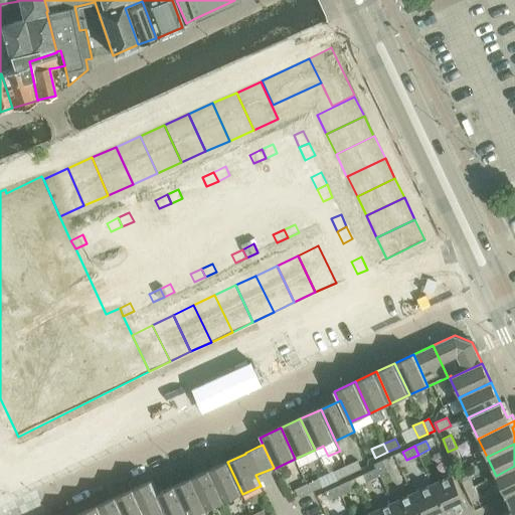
[(463,461),(457,448),(448,452),(454,464),(463,461)]
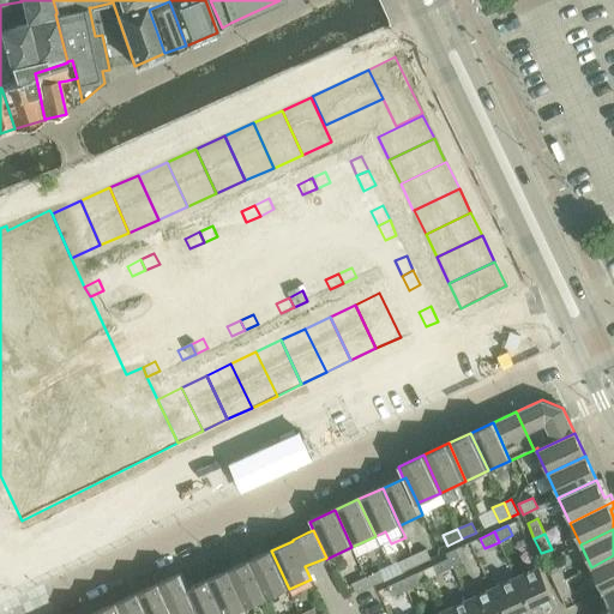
[(463,564),(457,548),(446,553),(449,559),(453,567),(463,564)]
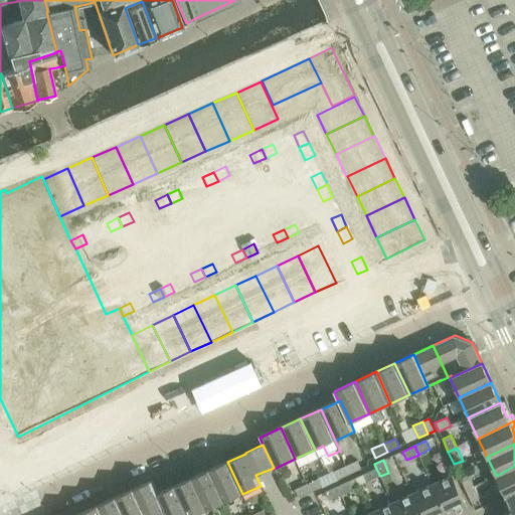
[(362,469),(358,461),(346,466),(350,475),(362,469)]
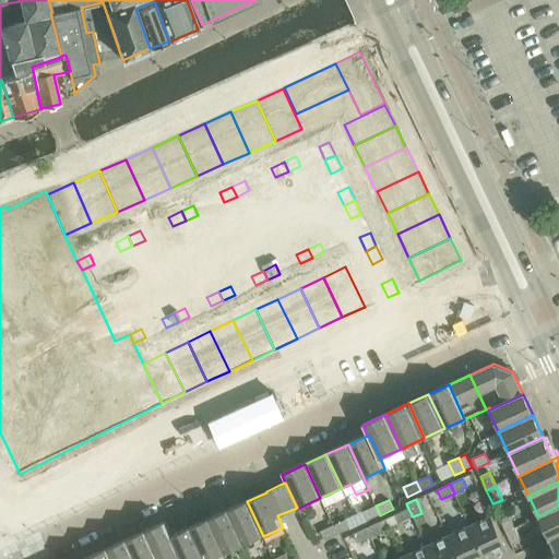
[(263,536),(247,501),(228,510),(245,546),(263,536)]
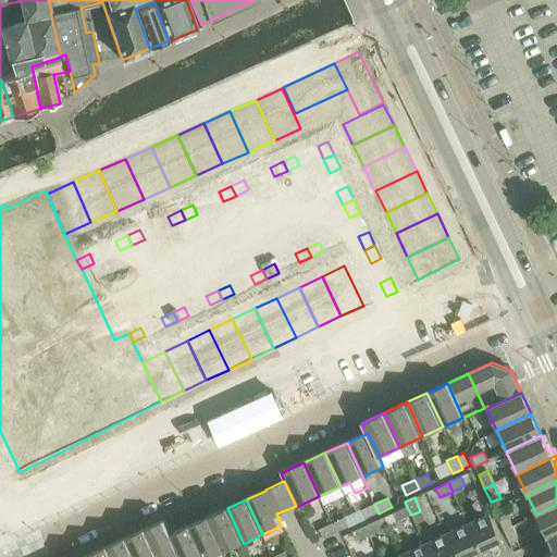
[(379,514),(374,504),(361,509),(366,519),(379,514)]
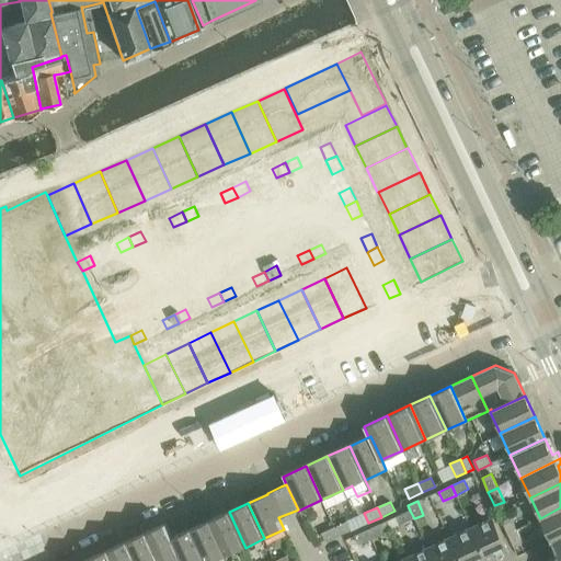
[(560,507),(540,518),(551,542),(560,537),(560,507)]
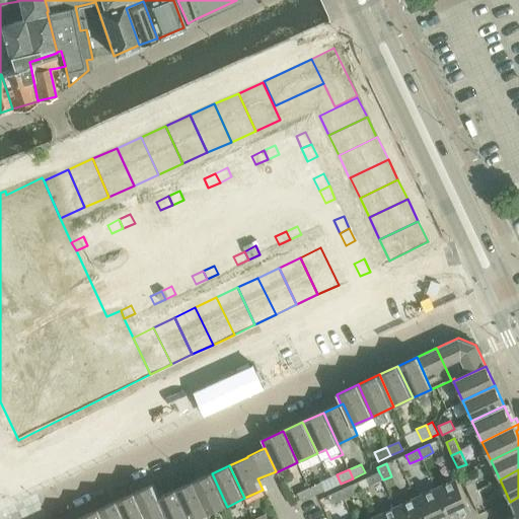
[(383,479),(379,472),(366,477),(370,486),(383,479)]
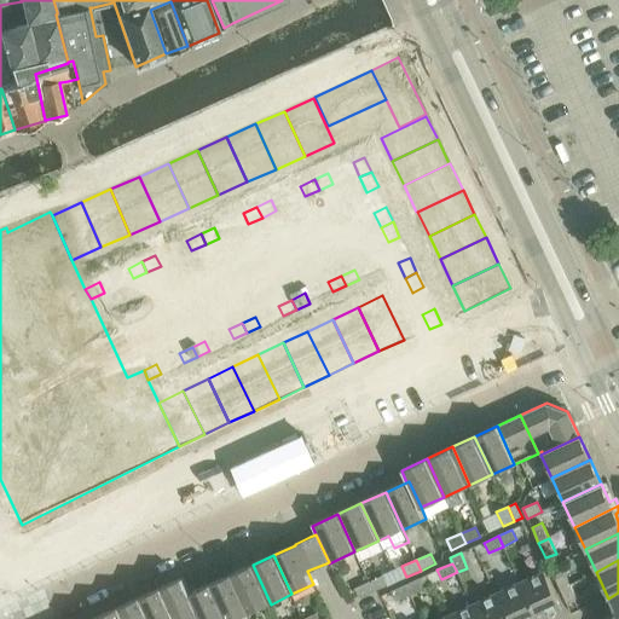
[(271,605),(253,565),(231,576),(249,614),(271,605)]
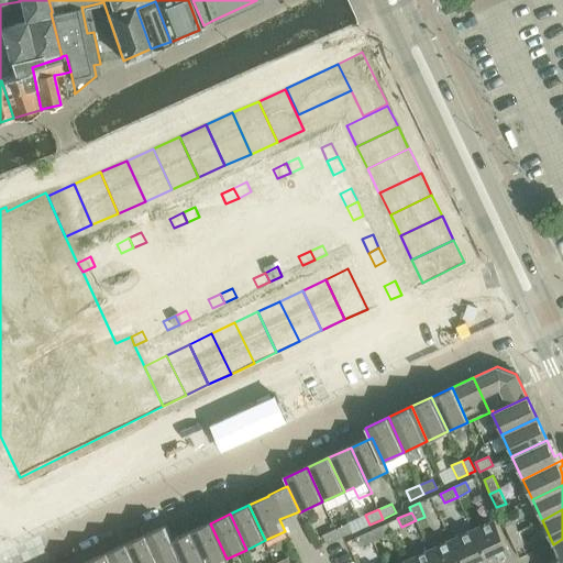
[(518,531),(512,518),(503,522),(509,536),(518,531)]
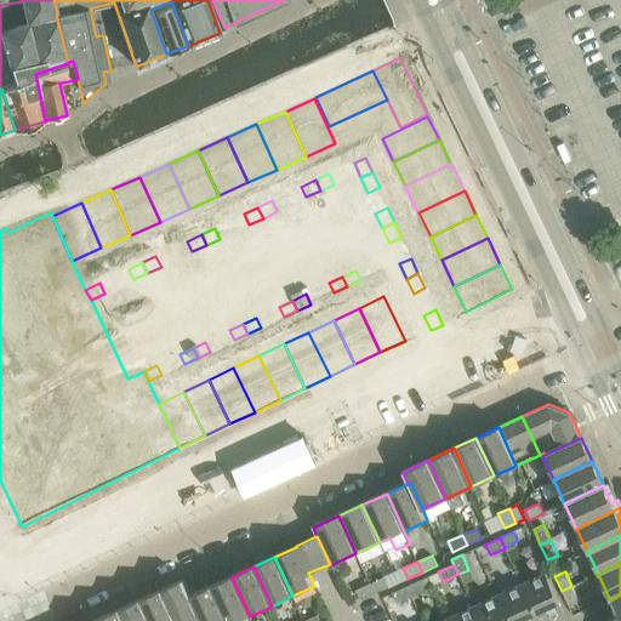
[(542,620),(563,611),(546,575),(522,586),(537,620),(542,620)]
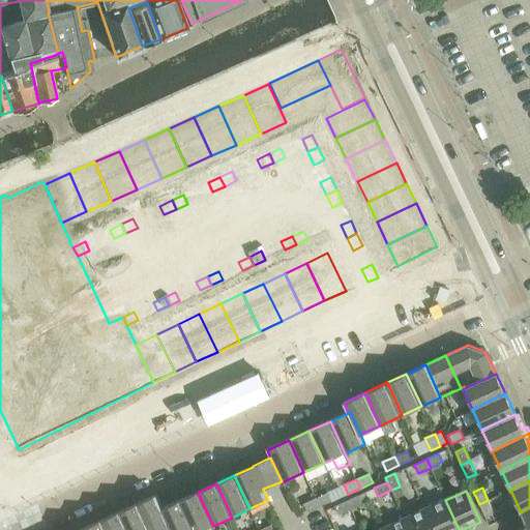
[(204,529),(213,526),(198,493),(180,501),(194,529),(204,529)]
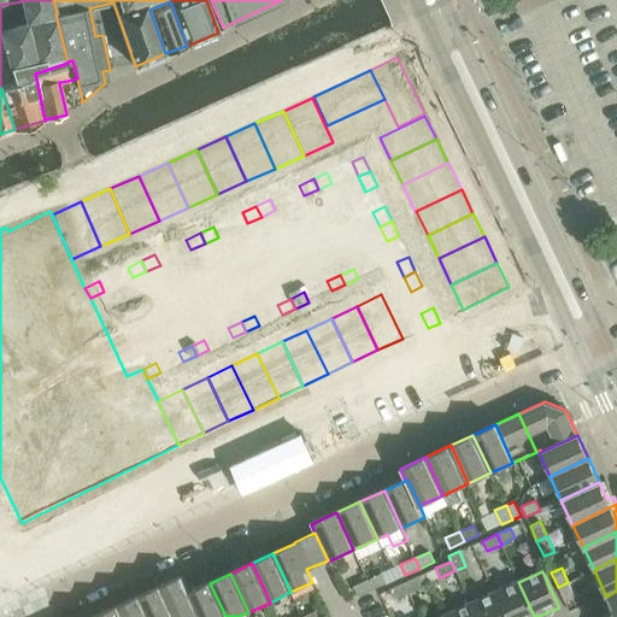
[(387,583),(382,574),(368,580),(372,591),(387,583)]
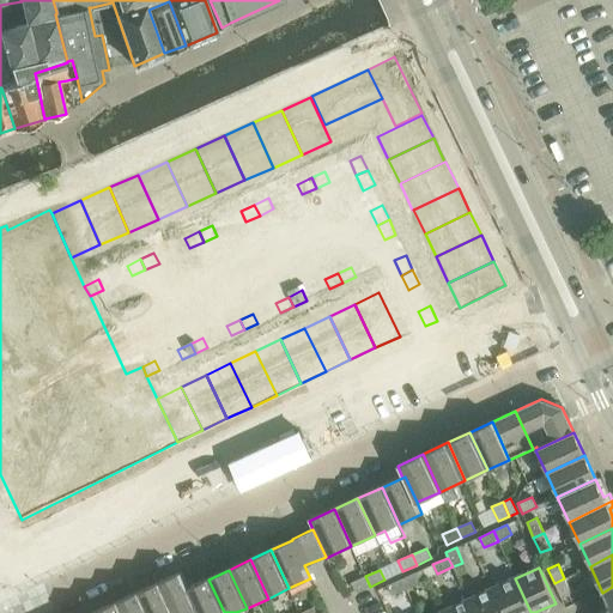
[(196,608),(188,589),(189,588),(182,572),(159,583),(174,612),(186,612),(195,608),(196,608)]
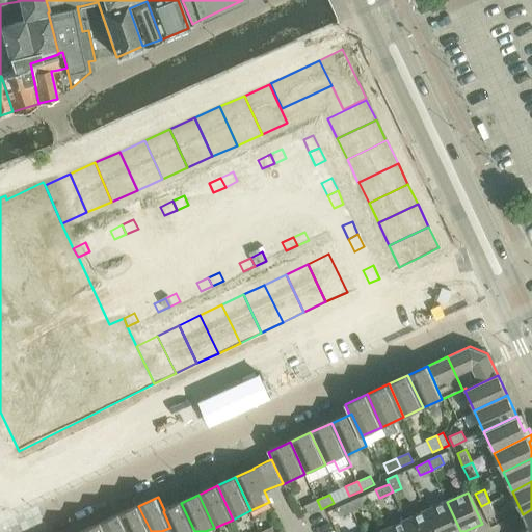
[(365,506),(361,497),(348,503),(352,511),(365,506)]
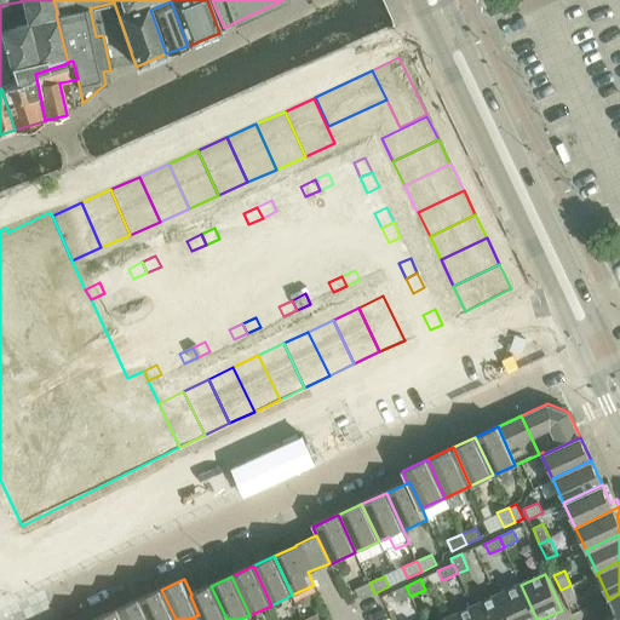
[(374,593),(369,583),(355,589),(360,600),(374,593)]
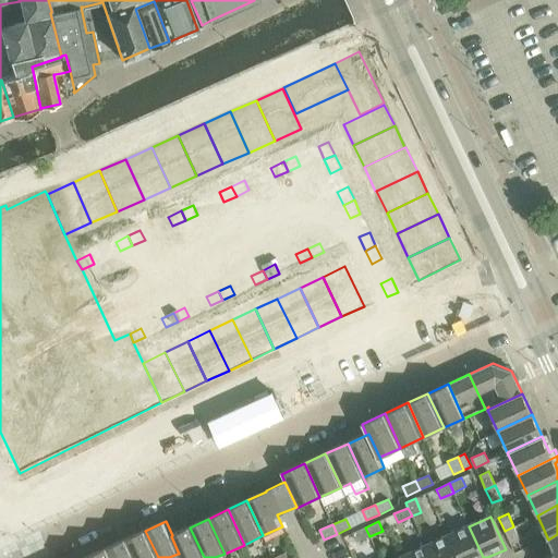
[(483,557),(469,526),(448,536),(458,557),(483,557)]
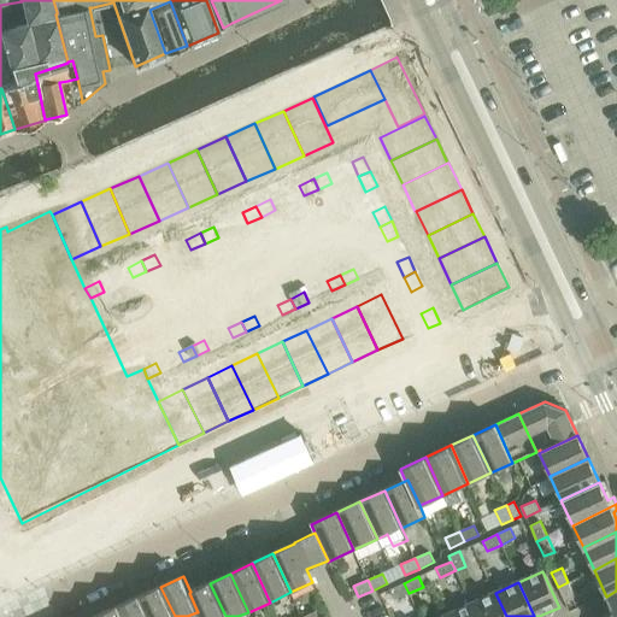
[(574,597),(568,582),(558,587),(565,600),(574,597)]
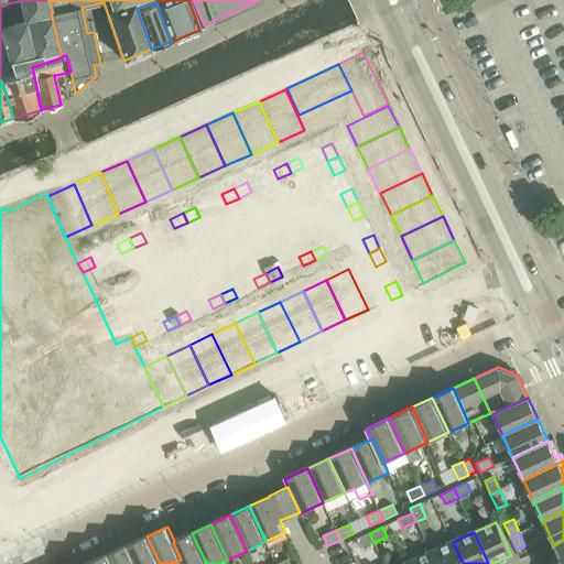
[(206,563),(192,533),(174,541),(173,542),(181,560),(180,560),(181,563),(206,563)]
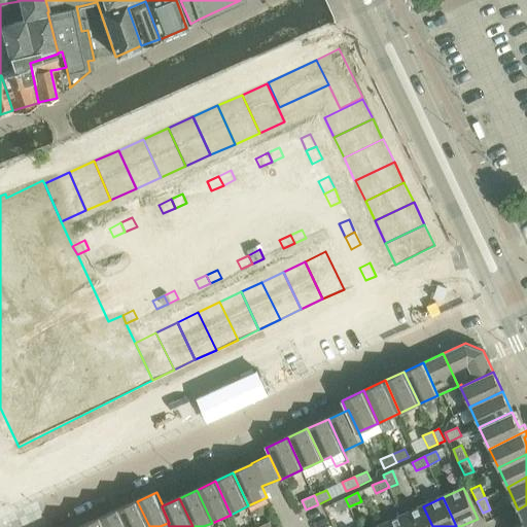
[(349,506),(345,498),(334,503),(337,513),(349,506)]
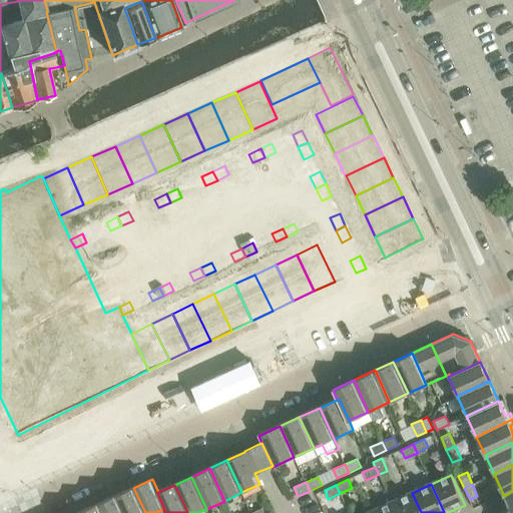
[(145,512),(133,488),(115,496),(123,512),(145,512)]
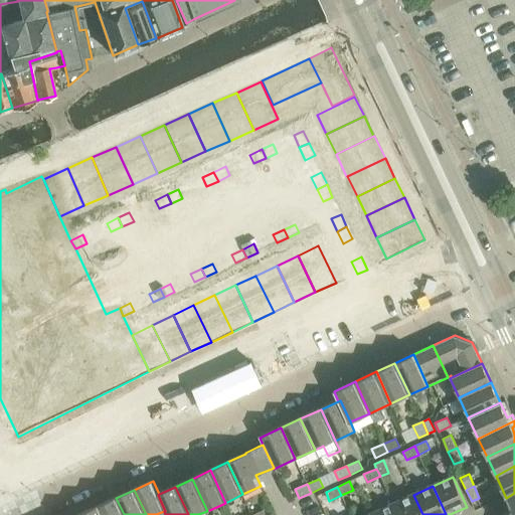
[(504,513),(504,514),(514,514),(514,493),(506,498),(509,503),(511,509),(504,513)]
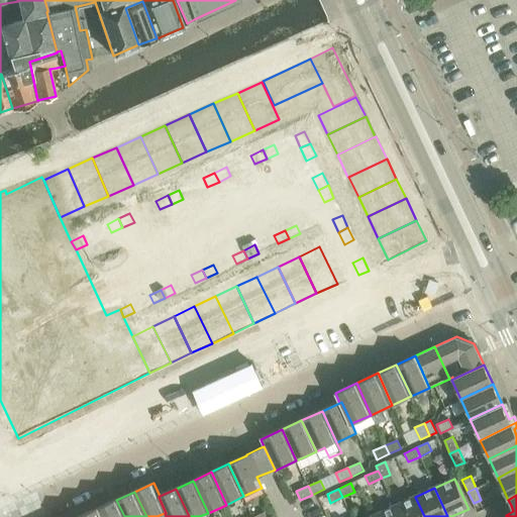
[(424,516),(415,497),(395,506),(400,516),(424,516)]
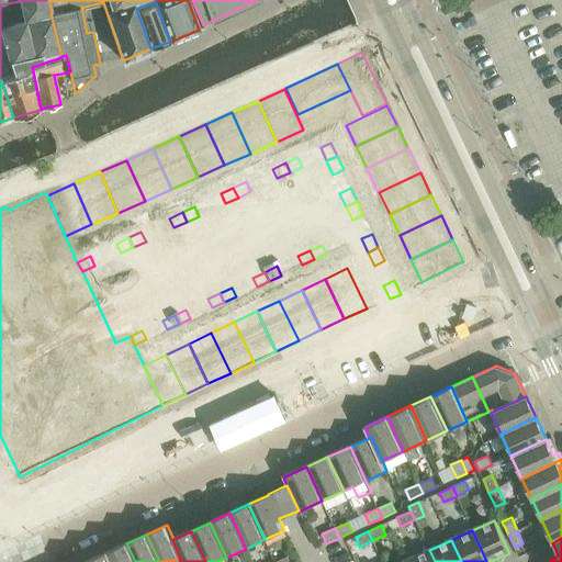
[(135,561),(126,543),(108,552),(112,561),(135,561)]
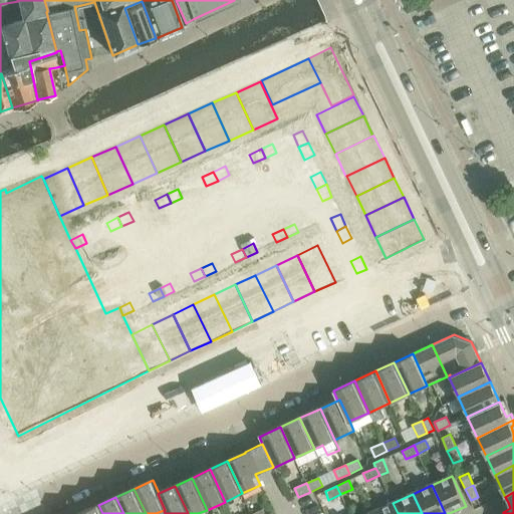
[(398,513),(393,503),(372,512),(373,513),(398,513)]
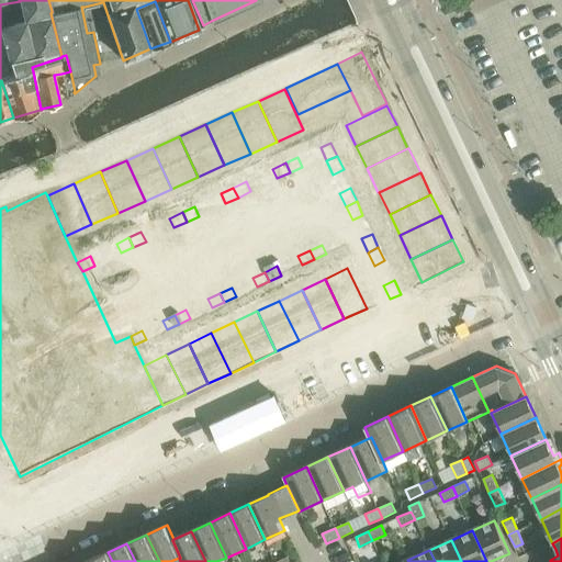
[(112,561),(108,552),(89,561),(112,561)]
